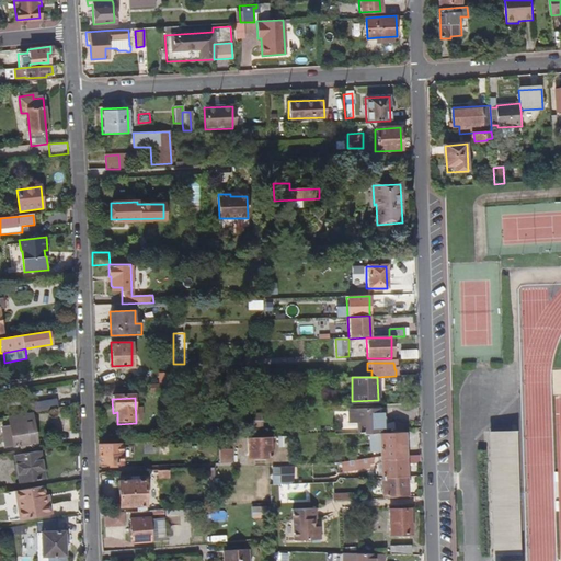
[(57,409),(56,401),(31,405),(33,412),(57,409)]
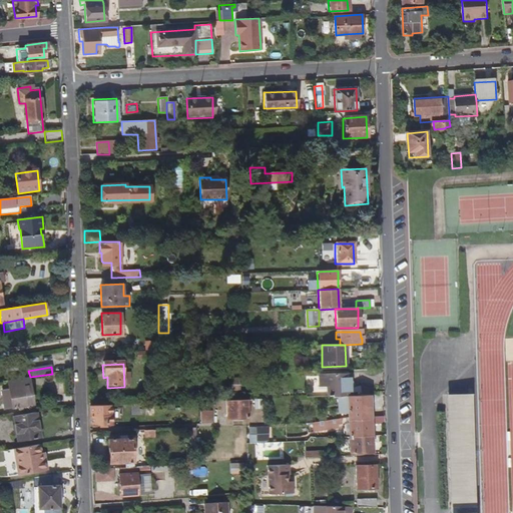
[(350,396),(349,373),(319,374),(319,386),(327,386),(327,397),(338,396),(347,396),(350,396)]
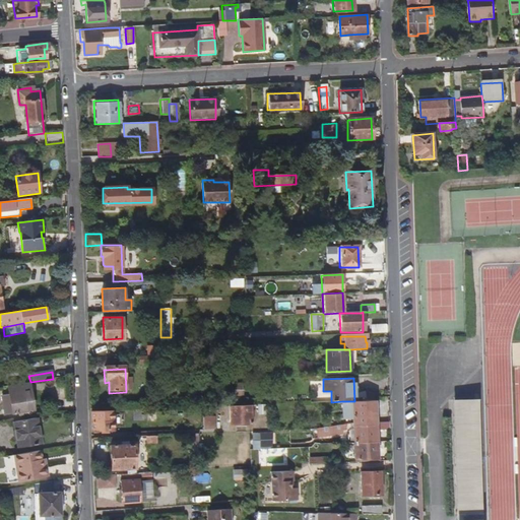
[(35,410),(28,383),(8,386),(9,395),(13,414),(19,413),(20,416),(29,415),(28,411),(35,410)]
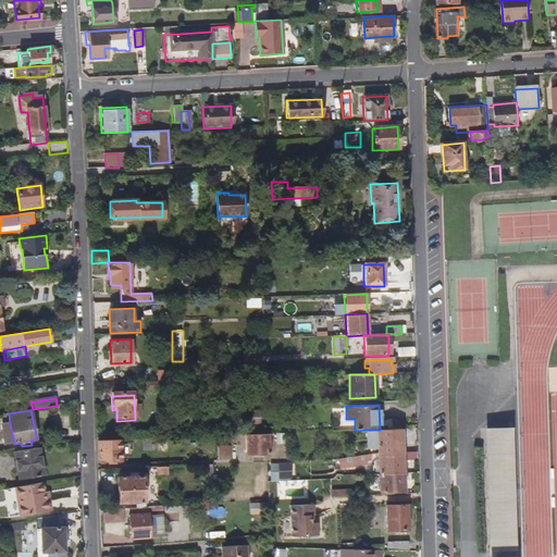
[(261,425),(261,410),(249,410),(249,425),(261,425)]
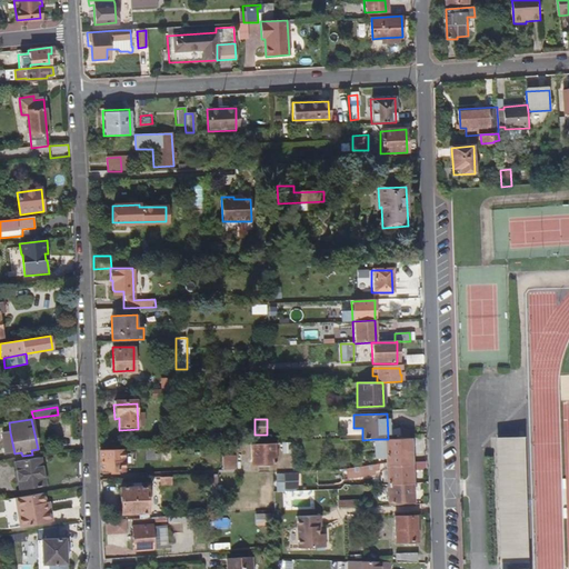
[(15,453),(10,432),(3,433),(8,455),(15,453)]
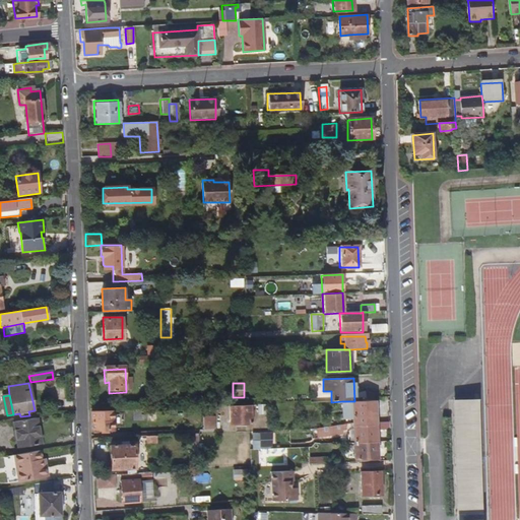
[(483,514),(478,398),(456,399),(461,514),(483,514)]
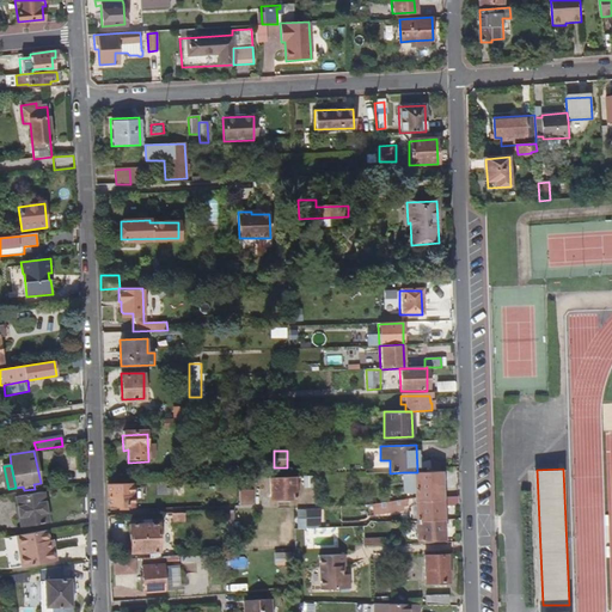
[(441,497),(440,471),(417,472),(414,472),(415,494),(415,499),(441,497)]
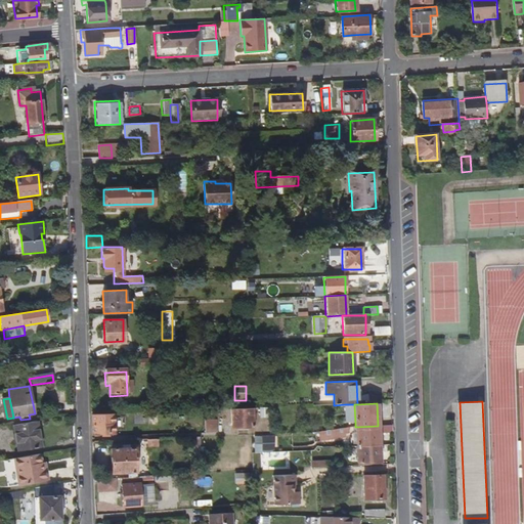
[(355,423),(354,404),(345,404),(345,423),(355,423)]
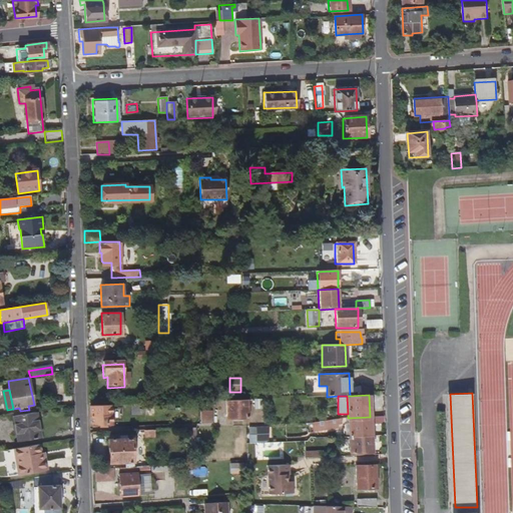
[(247,418),(246,399),(226,400),(227,419),(247,418)]
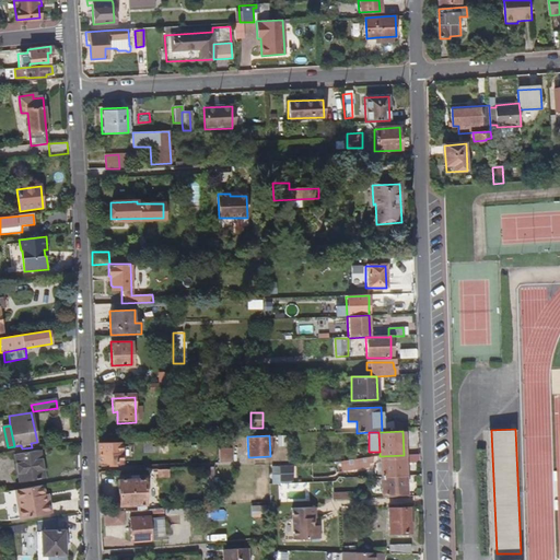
[(121,463),(120,441),(98,442),(100,464),(121,463)]
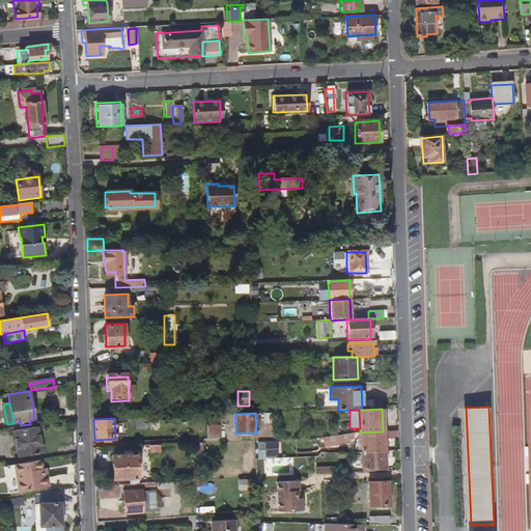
[(206,439),(219,439),(219,425),(207,425),(206,439)]
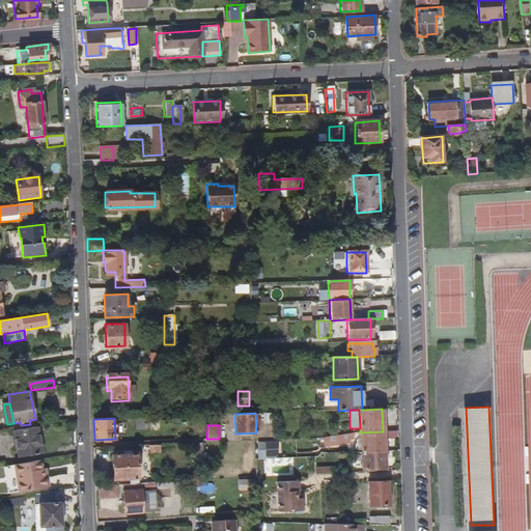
[(43,453),(37,427),(14,431),(19,457),(43,453)]
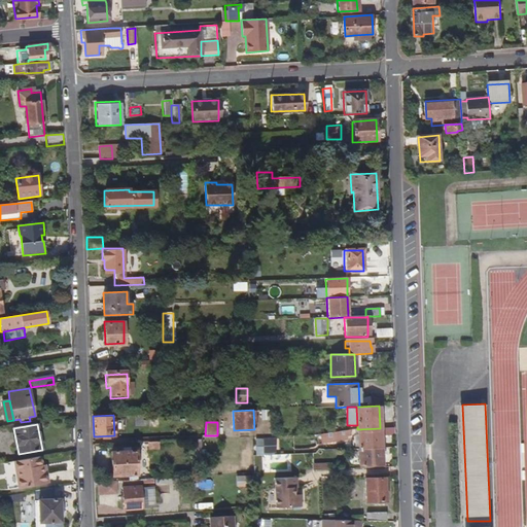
[(381,448),(380,435),(394,434),(394,427),(380,428),(357,429),(357,433),(358,446),(358,449),(381,448)]
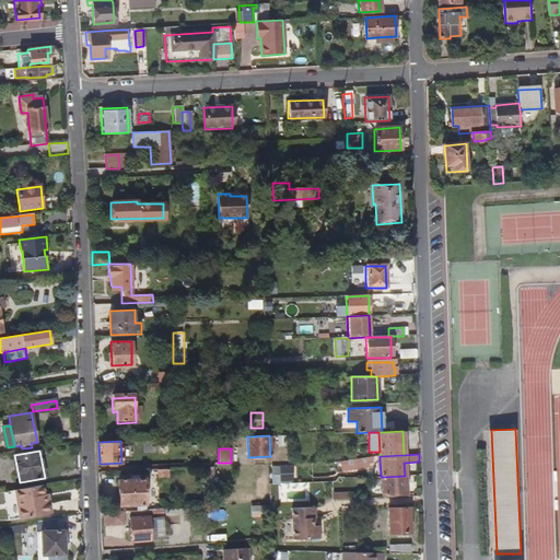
[(372,457),(339,459),(341,470),(369,466),(369,463),(372,462),(372,457)]
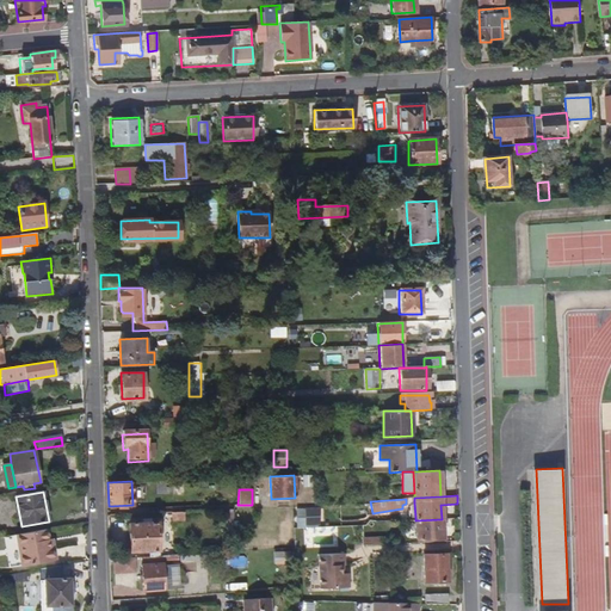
[(185,523),(184,513),(172,514),(173,524),(185,523)]
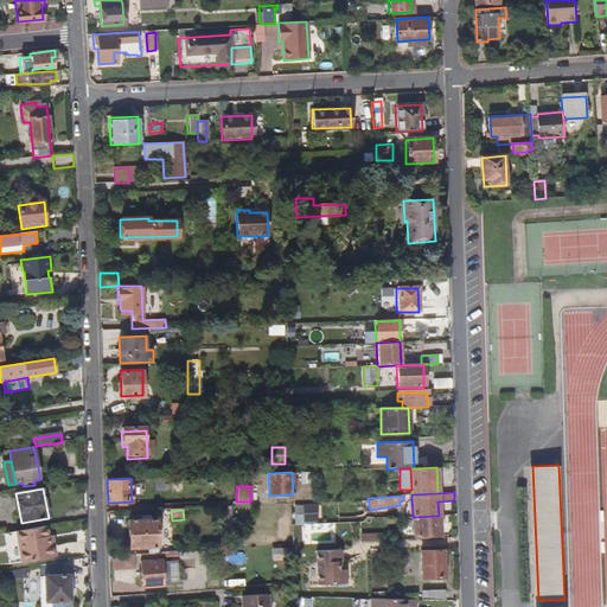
[(302,511),(302,523),(317,522),(317,511),(302,511)]
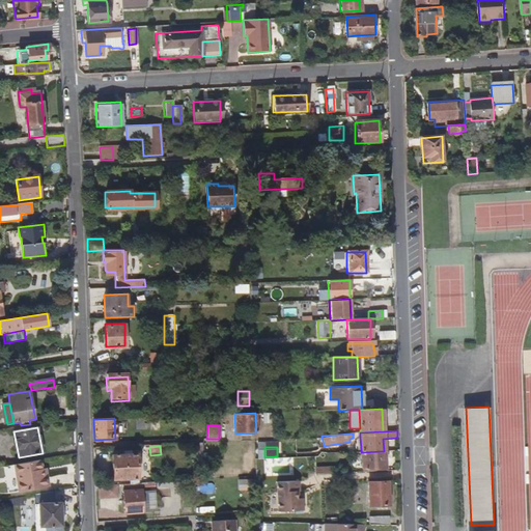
[(384,469),(384,451),(361,452),(362,469),(365,469),(379,469),(384,469)]
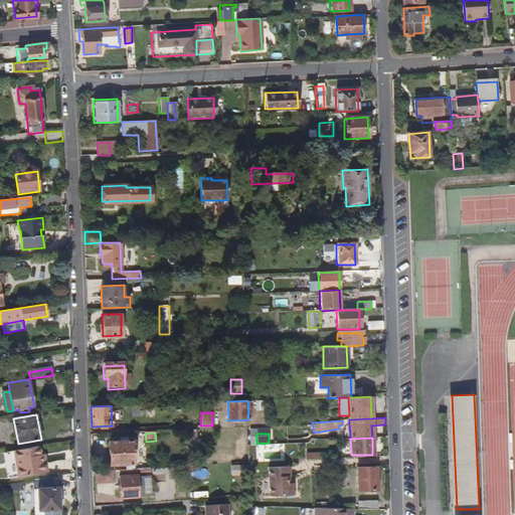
[(135,469),(133,440),(109,441),(111,464),(127,463),(127,469),(135,469)]
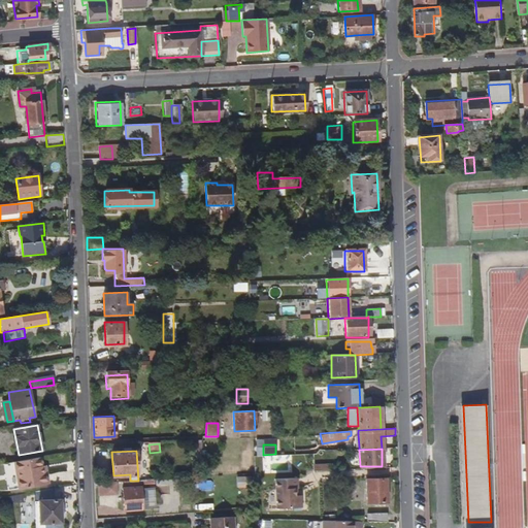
[(47,485),(46,472),(42,473),(40,458),(14,462),(19,490),(47,485)]
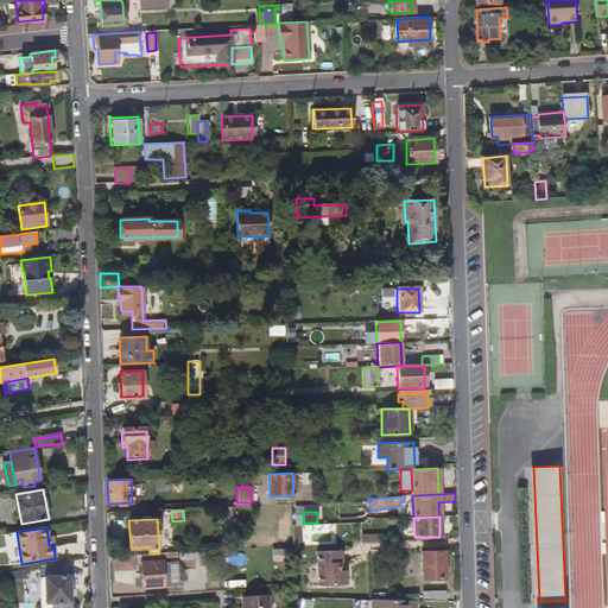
[(341,571),(341,563),(343,563),(343,551),(318,552),(320,587),(349,586),(348,570),(341,571)]
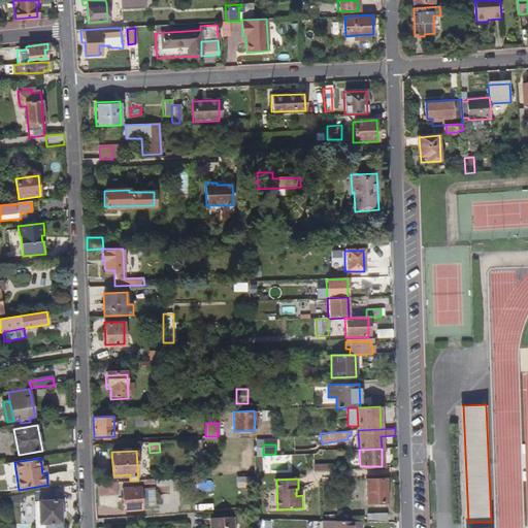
[(386,503),(385,480),(365,481),(366,503),(386,503)]
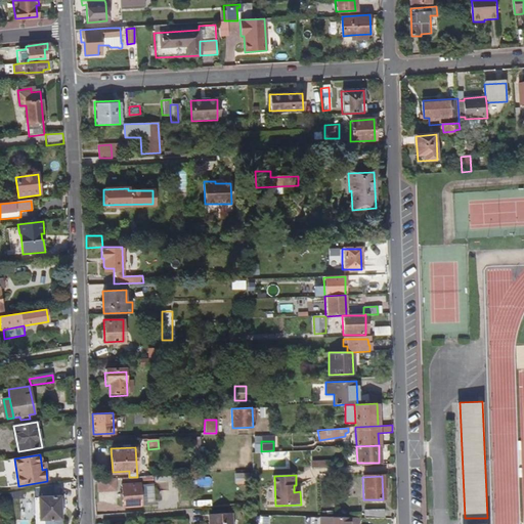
[(142,506),(141,483),(122,484),(123,507),(142,506)]
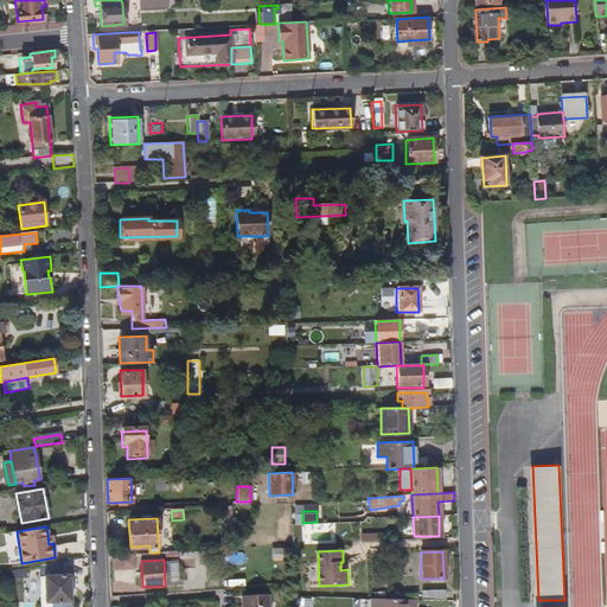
[(68,605),(68,575),(44,576),(44,601),(50,601),(50,606),(66,606),(66,605),(68,605)]
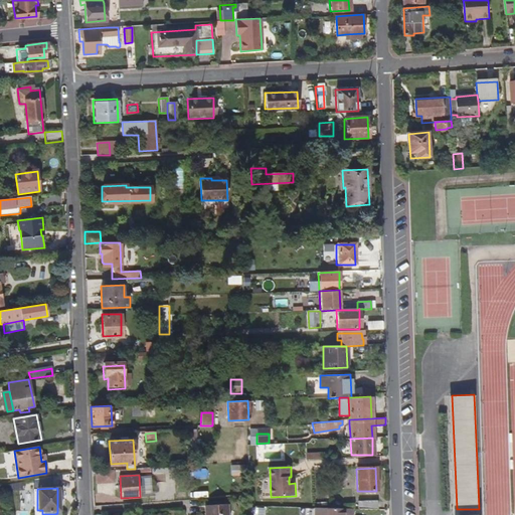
[(376,509),(376,501),(356,500),(356,509),(376,509)]
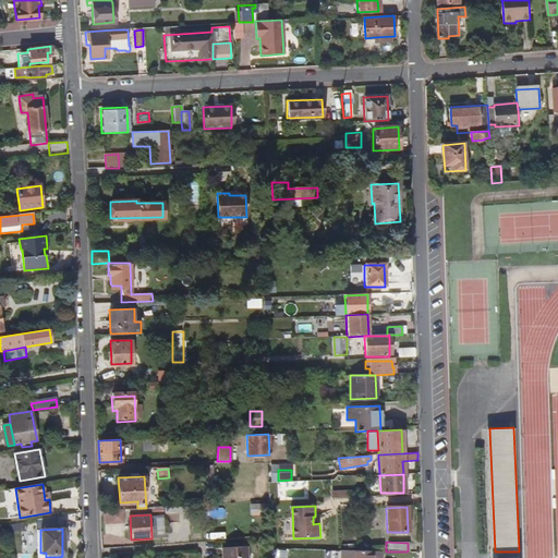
[(244,557),(244,545),(220,546),(221,557),(244,557)]
